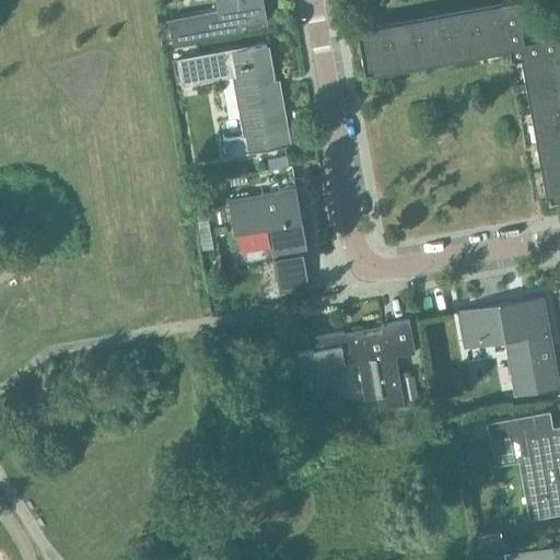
[(216,0),(218,9),(168,18),(172,41),(243,28),(242,24),(266,20),(263,0),(216,0)]
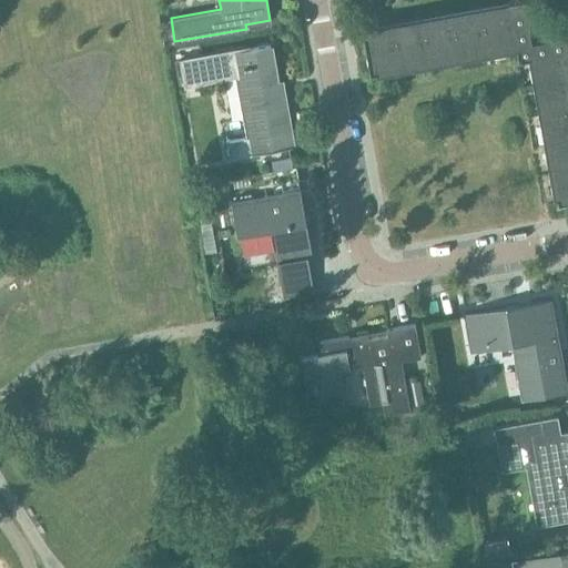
[(489,54),(489,51),(506,48),(505,44),(516,43),(519,59),(535,56),(537,67),(534,68),(537,84),(534,85),(534,87),(540,85),(543,97),(539,97),(543,113),(538,114),(538,115),(546,114),(548,125),(545,125),(548,143),(544,143),(544,145),(551,144),(553,154),(550,155),(553,172),(549,173),(549,174),(556,173),(558,184),(555,184),(557,196),(556,196),(557,203),(567,201),(567,33),(531,40),(525,0),(511,0),(509,1),(510,8),(365,33),(363,33),(371,73),(376,72),(376,71),(388,69),(388,66),(399,63),(401,71),(402,70),(401,67),(418,63),(417,61),(428,59),(429,66),(430,66),(430,61),(447,59),(446,56),(457,53),(458,60),(460,60),(459,57),(476,53),(476,50),(487,48),(488,56),(489,54)]
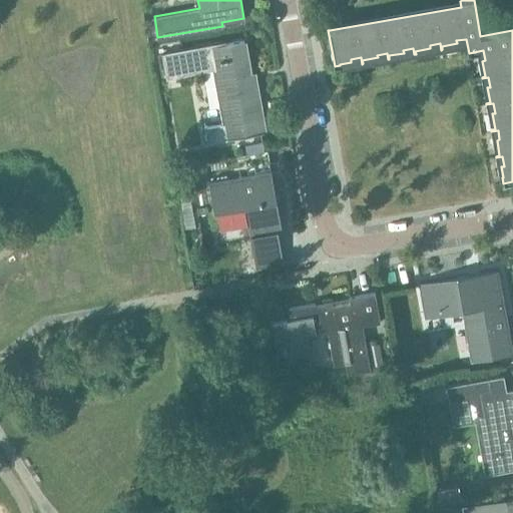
[(162,53),(166,78),(181,76),(181,71),(214,65),(225,123),(207,126),(206,125),(204,125),(207,143),(265,132),(259,99),(255,81),(251,82),(244,41),(244,40),(225,44),(225,41),(162,53)]
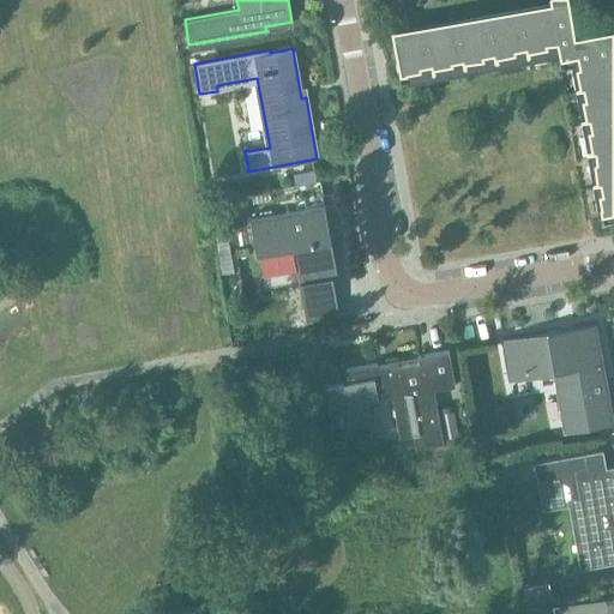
[(294,248),(300,286),(306,320),(339,314),(333,280),(338,278),(325,204),(250,217),(257,256),(294,248)]
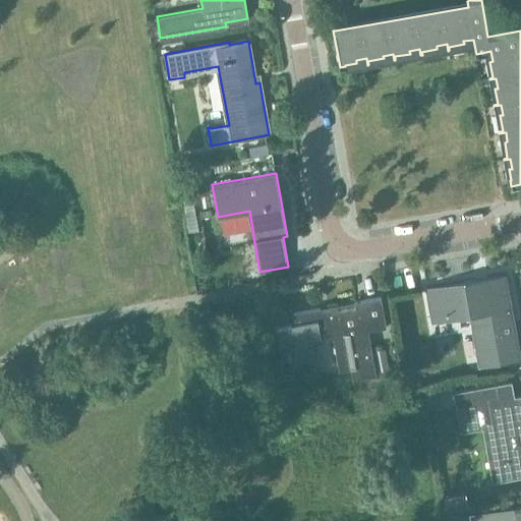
[(426,289),(432,321),(470,313),(479,364),(478,364),(478,366),(520,358),(520,356),(520,357),(505,275),(426,289)]
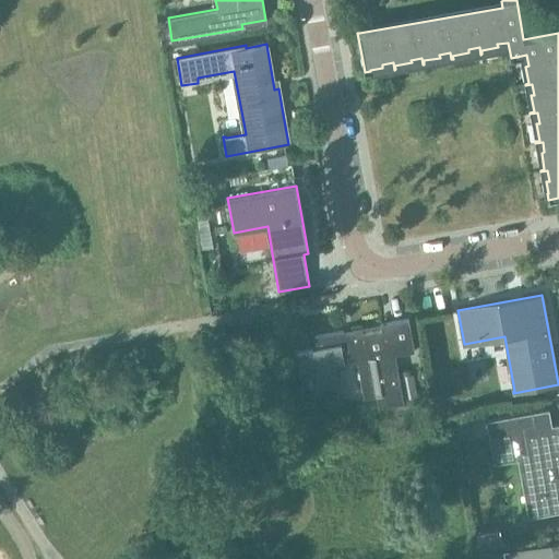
[(363,333),(361,328),(314,335),(317,347),(297,351),(302,378),(304,381),(305,383),(308,384),(311,384),(311,390),(334,385),(331,366),(357,361),(364,397),(377,395),(379,407),(404,403),(395,355),(415,352),(408,319),(381,324),(381,329),(363,333)]
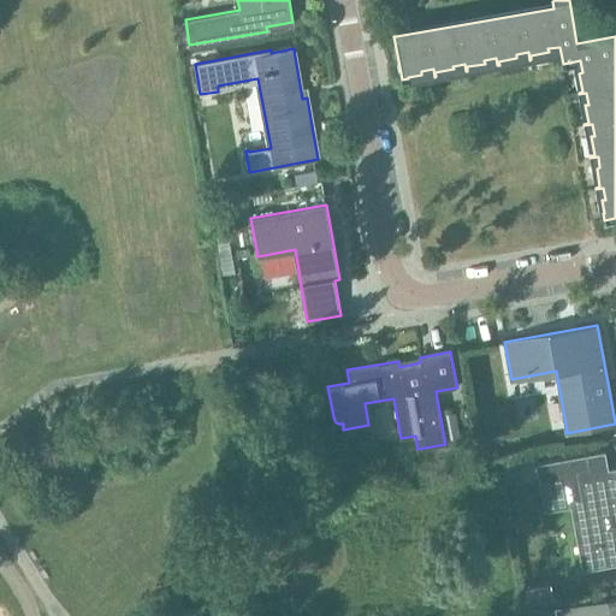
[(461,434),(460,409),(445,409),(448,436),(461,434)]
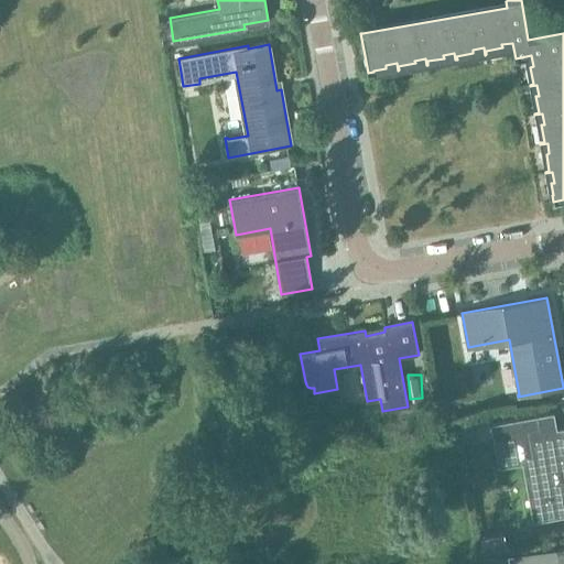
[(563,426),(556,429),(554,412),(491,423),(499,467),(520,463),(531,521),(563,516),(563,426)]
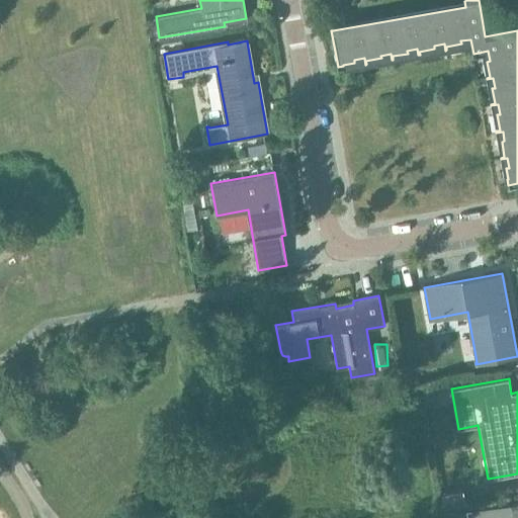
[(469,513),(469,517),(517,517),(517,506),(512,508),(511,506),(495,509),(495,508),(469,513)]
